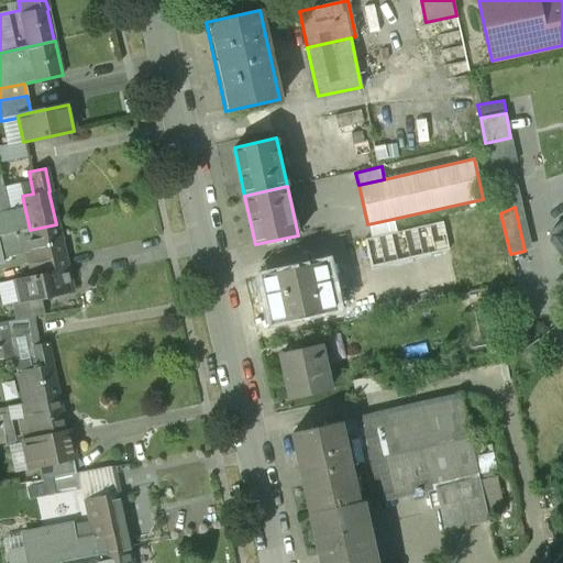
[(393,219),(367,224),(371,238),(396,232),(393,219)]
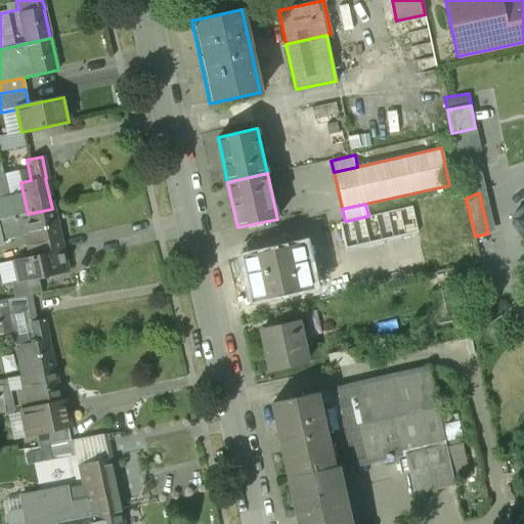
[(345,221),(339,222),(345,248),(418,231),(411,206),(368,216),(345,221)]
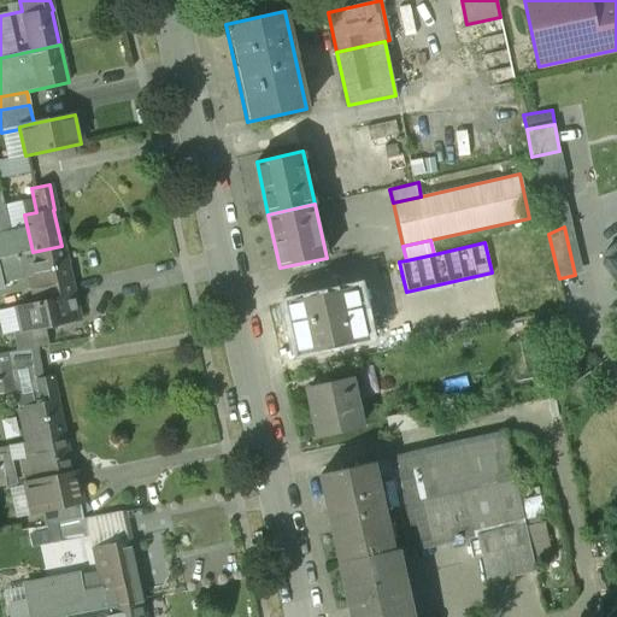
[(616,242),(604,253),(603,264),(613,280),(616,278),(616,242)]
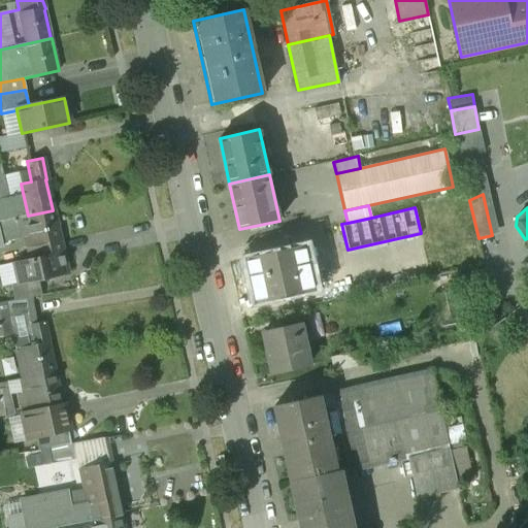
[(53,210),(28,216),(31,231),(23,232),(26,249),(60,240),(53,210)]
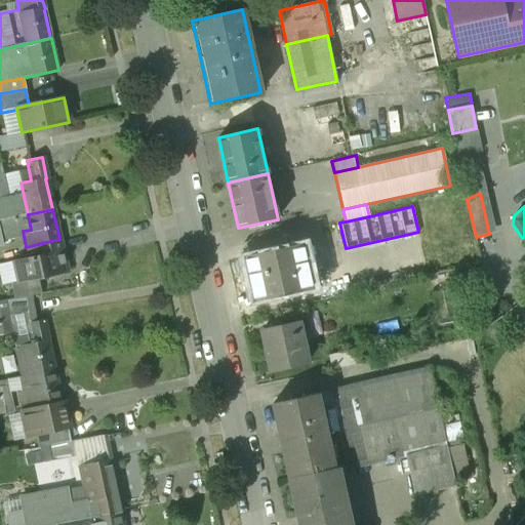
[(59,239),(26,247),(28,256),(12,260),(17,283),(36,279),(66,272),(59,239)]
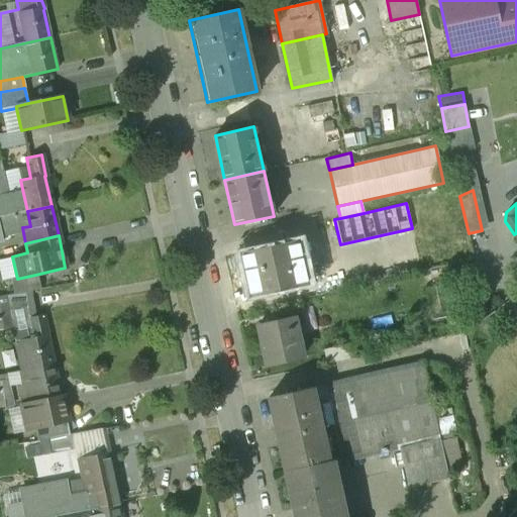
[(298,240),(242,252),(251,296),(307,283),(298,240)]
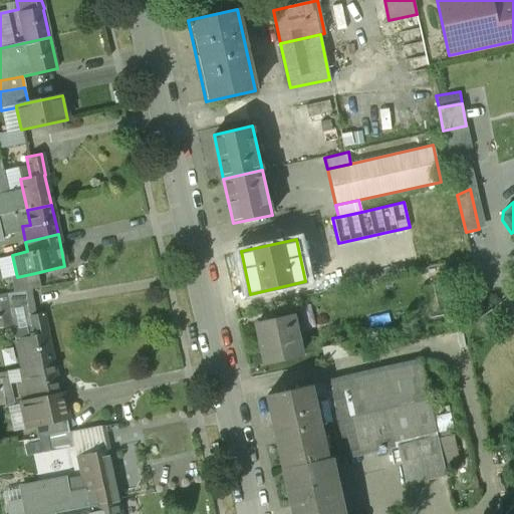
[(17,277),(10,278),(13,292),(39,288),(35,273),(17,277)]
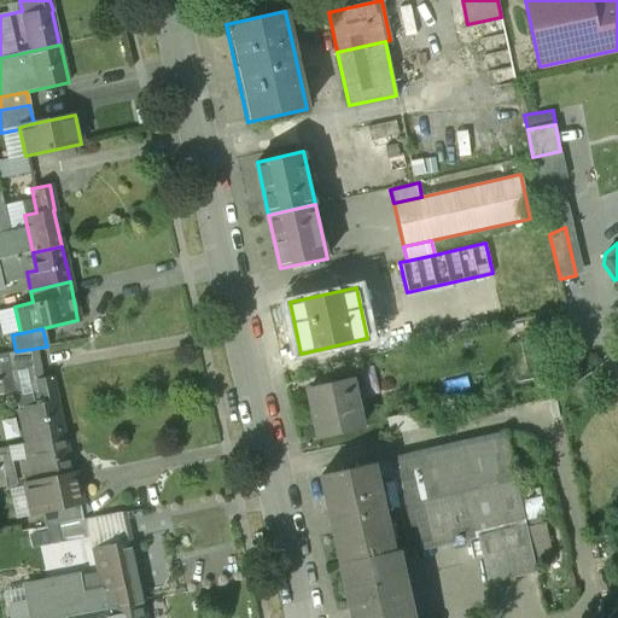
[(34,378),(39,402),(27,404),(34,441),(63,435),(56,400),(57,400),(52,374),(34,378)]
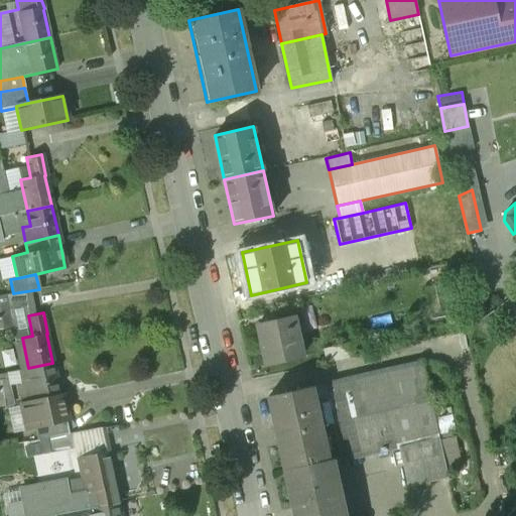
[(294,316),(257,325),(266,364),(302,356),(294,316)]
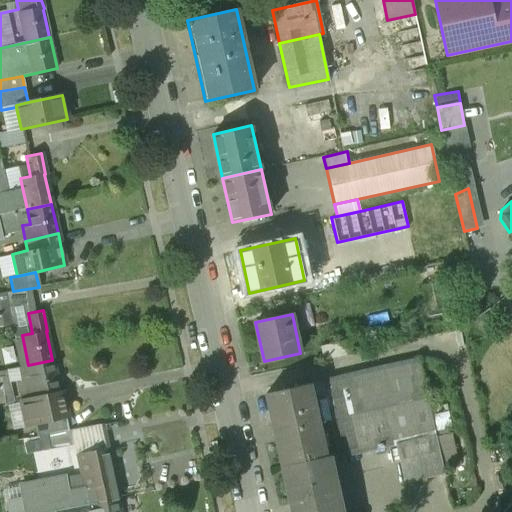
[(345,340),(322,346),(326,360),(349,355),(345,340)]
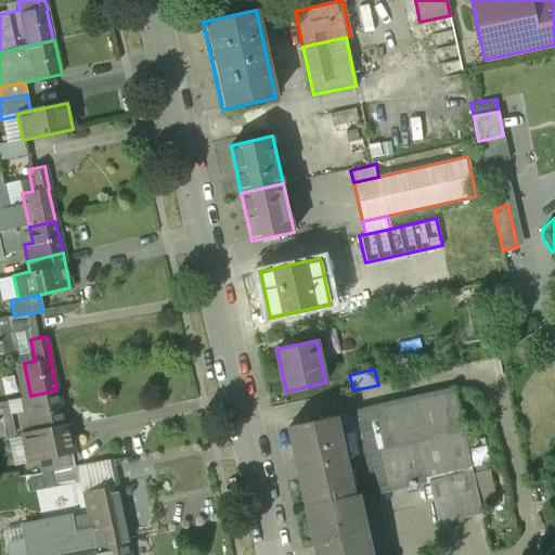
[(30,396),(21,398),(24,410),(17,411),(22,431),(64,423),(56,390),(30,396)]
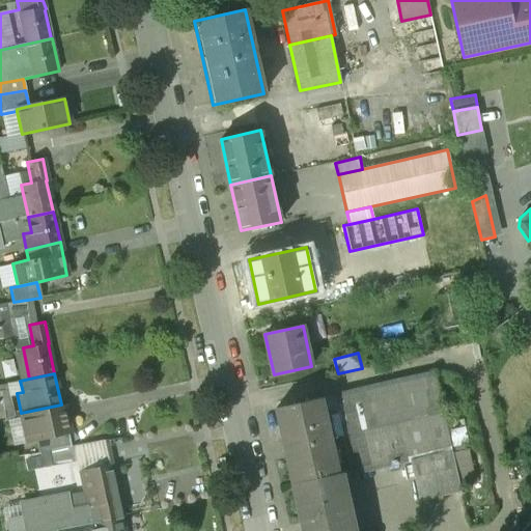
[(434,373),(333,395),(351,475),(410,463),(418,500),(459,492),(434,373)]
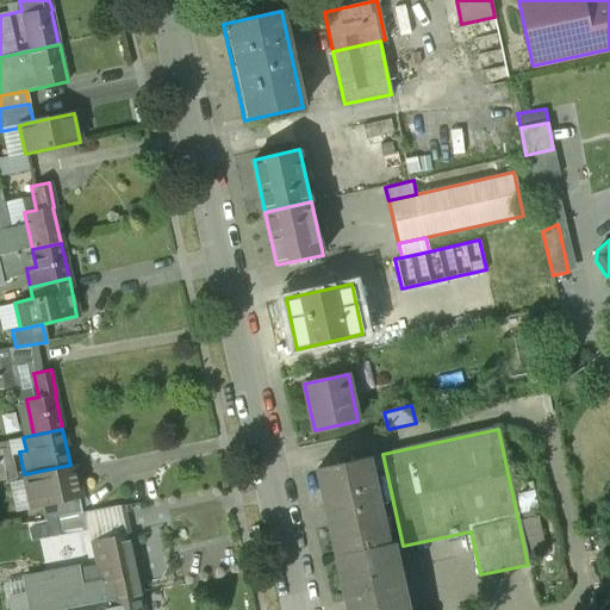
[(369,459),(318,470),(336,555),(387,543),(369,459)]
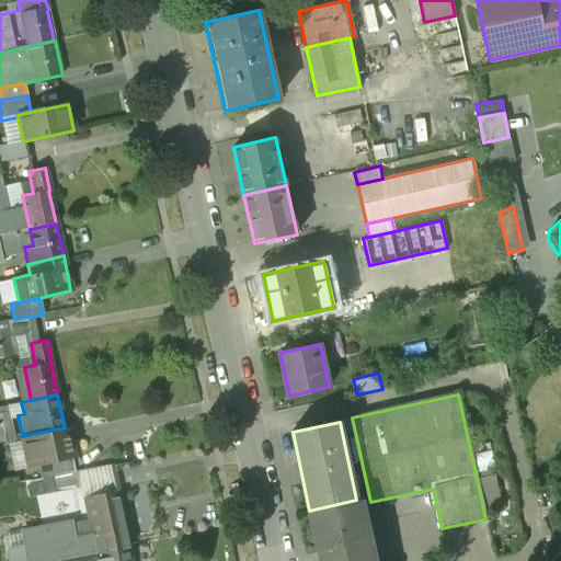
[(65,427),(22,436),(29,467),(37,466),(71,459),(73,459),(67,427),(65,427)]
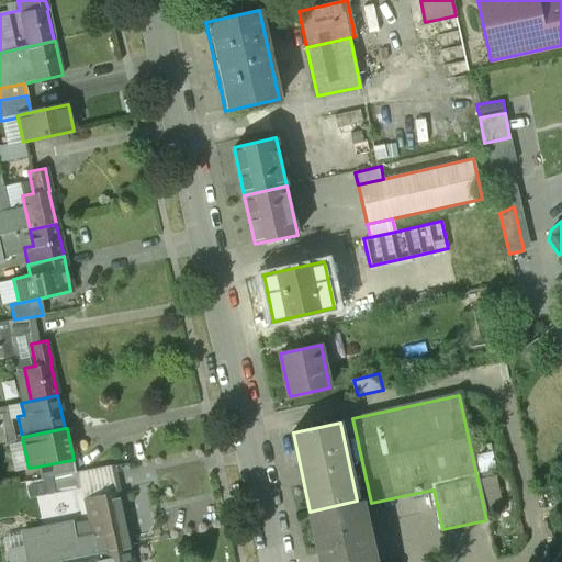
[(71,460),(37,467),(40,480),(74,472),(71,460)]
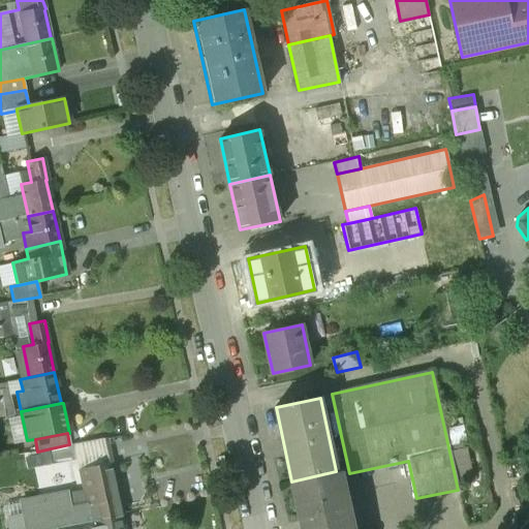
[(111,465),(95,468),(100,489),(90,491),(97,522),(121,517),(115,487),(116,487),(111,465)]
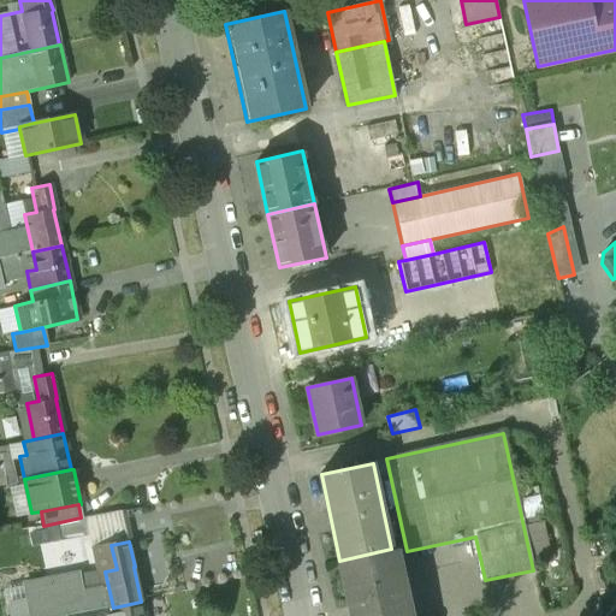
[(391,549),(339,561),(350,615),(412,615),(403,574),(397,576),(391,549)]
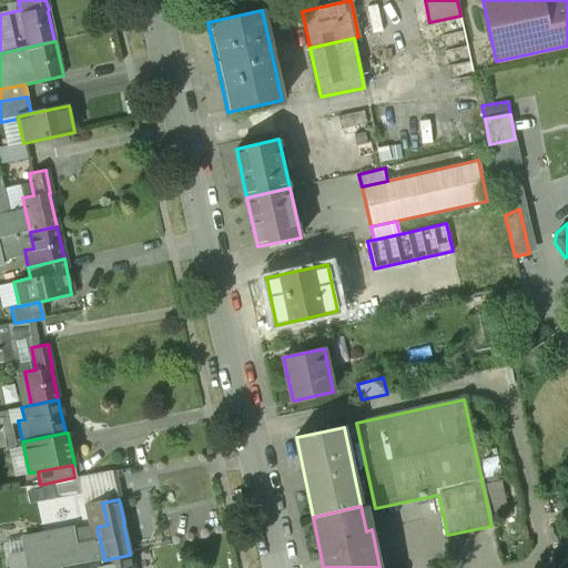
[(133,567),(130,555),(104,560),(105,567),(133,567)]
